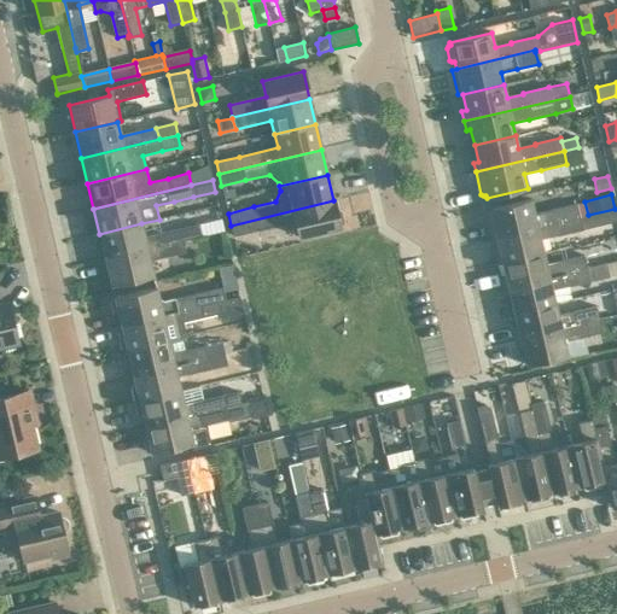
[(488,214),(485,215),(492,238),(580,217),(588,215),(585,202),(576,204),(551,210),(551,211),(534,215),(530,199),(489,210),(490,212),(488,214)]
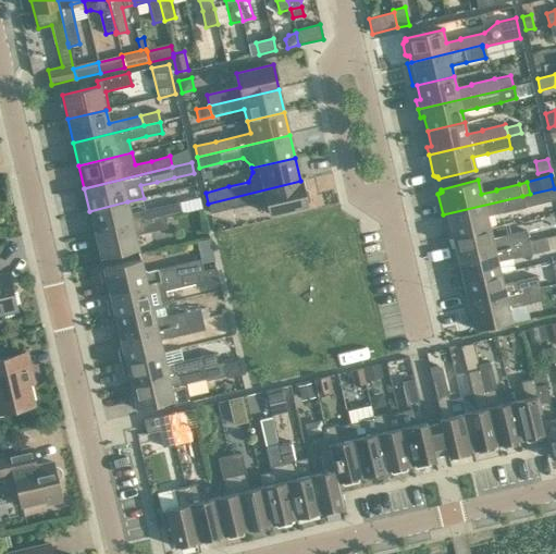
[(300,181),(208,204),(210,213),(234,208),(266,200),(269,214),(307,206),(306,205),(308,204),(310,201),(308,191),(305,189),(303,189),(300,181)]
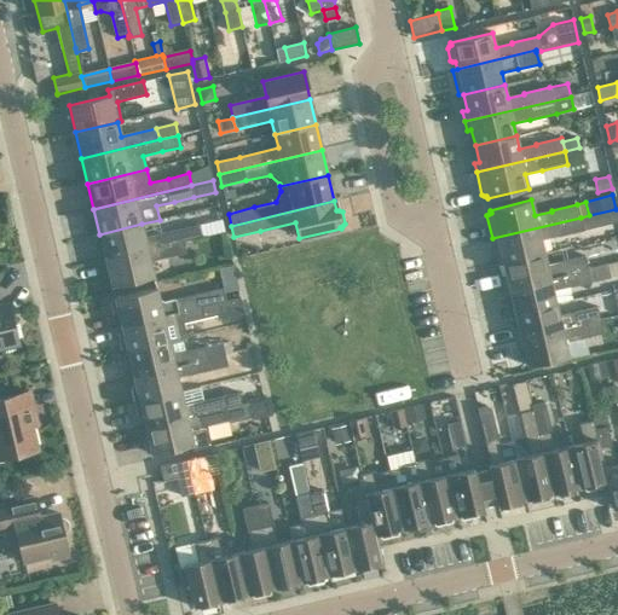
[(581,218),(492,238),(498,262),(502,261),(502,262),(544,253),(541,241),(558,236),(558,237),(583,231),(617,222),(617,208),(617,209),(616,209),(589,215),(581,218)]
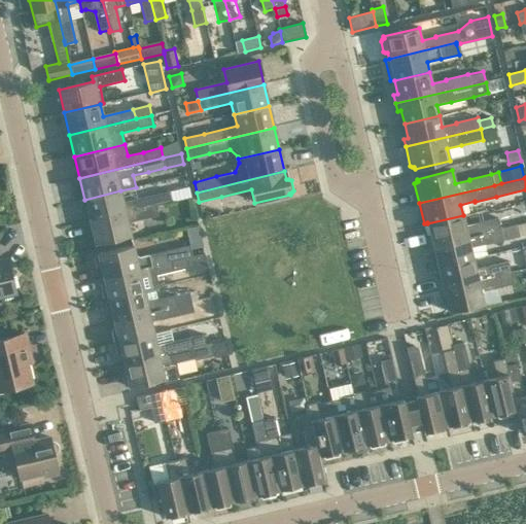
[(120,190),(84,200),(90,221),(155,206),(172,202),(170,191),(153,196),(123,203),(120,190)]
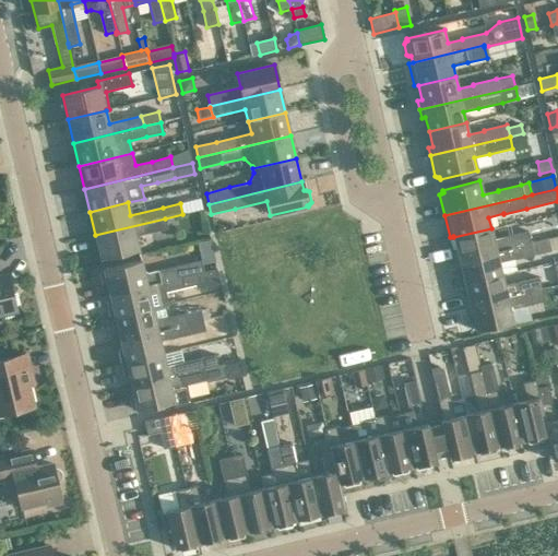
[(165,219),(95,235),(102,259),(139,250),(135,236),(168,228),(165,219)]
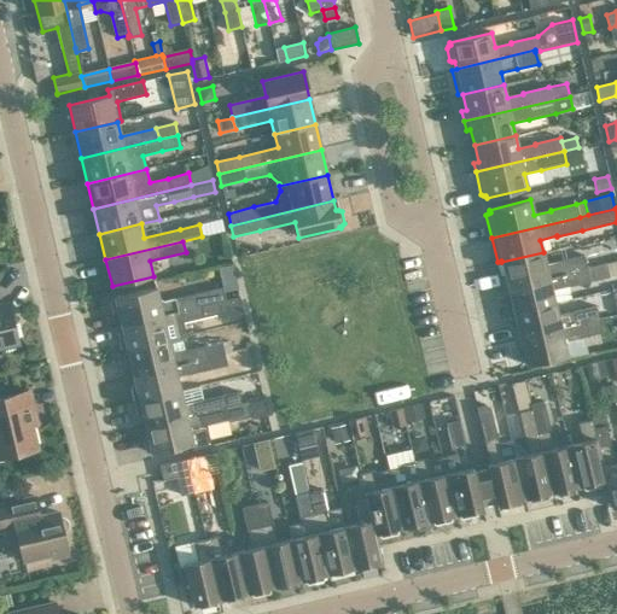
[(505,278),(501,278),(504,288),(587,269),(583,256),(563,261),(563,262),(546,265),(543,252),(501,262),(505,278)]
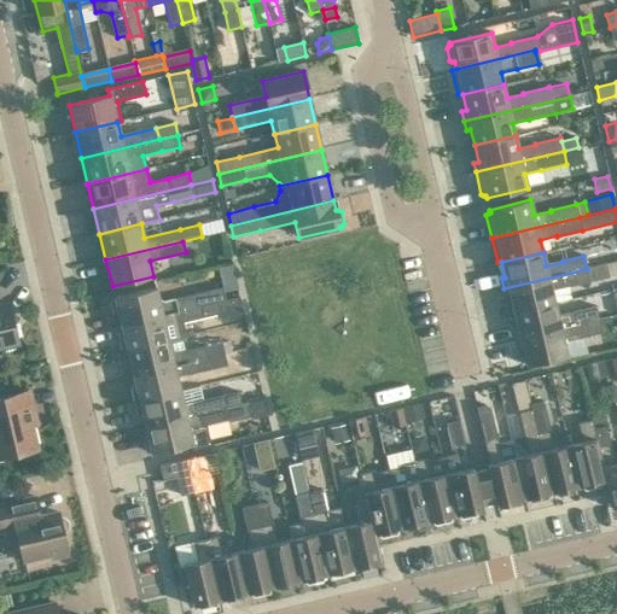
[(587,269),(504,288),(506,298),(510,297),(513,313),(556,303),(552,291),(569,287),(589,282),(610,278),(606,264),(587,269)]
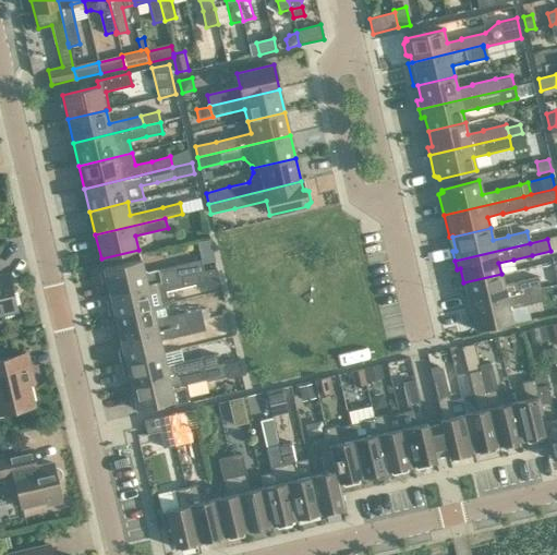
[(101,270),(100,274),(103,284),(105,285),(107,285),(109,293),(204,270),(201,258),(179,265),(147,273),(143,270),(141,260),(104,269),(104,270),(101,270)]
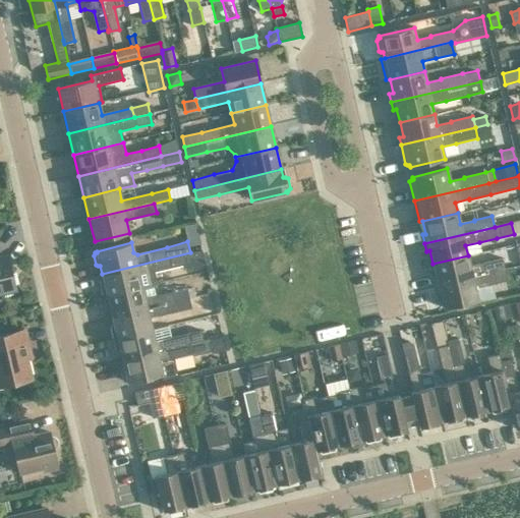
[(102,283),(101,286),(103,296),(141,287),(152,285),(156,284),(154,272),(155,272),(171,268),(205,260),(203,249),(190,252),(102,274),(104,283),(102,283)]
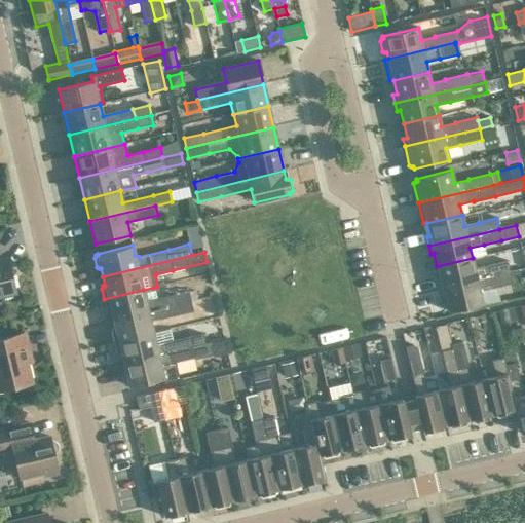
[(441,281),(437,281),(439,289),(510,272),(507,261),(489,265),(489,266),(475,269),(473,258),(437,266),(441,281)]
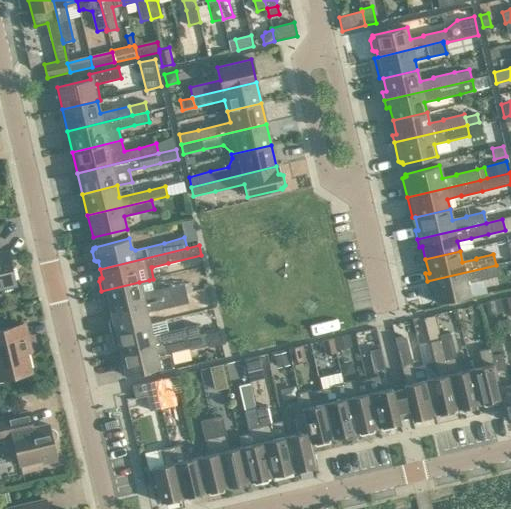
[(0,289),(15,286),(7,252),(0,253),(0,289)]
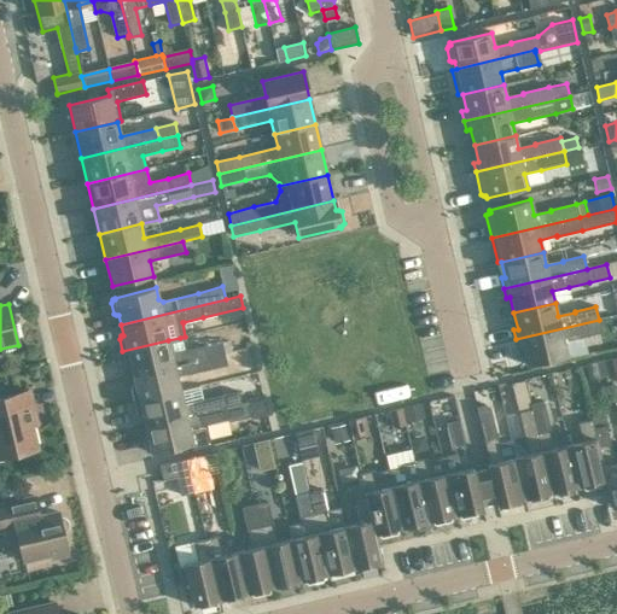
[(599,320),(516,339),(518,349),(522,348),(527,366),(568,356),(564,341),(581,338),(601,333),(599,322),(599,320)]
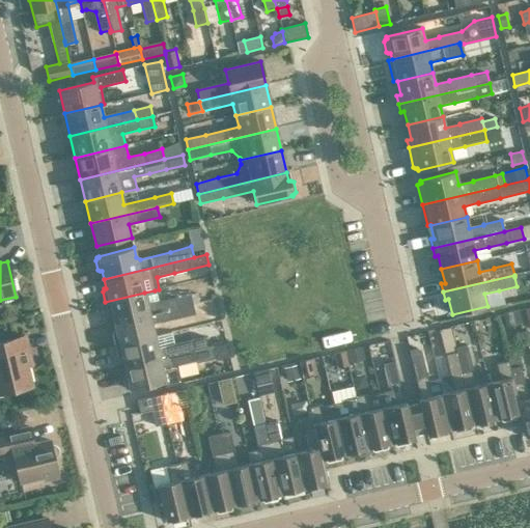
[(144,293),(105,302),(108,313),(110,315),(112,314),(114,324),(193,304),(191,295),(190,294),(176,298),(158,302),(155,290),(144,293)]
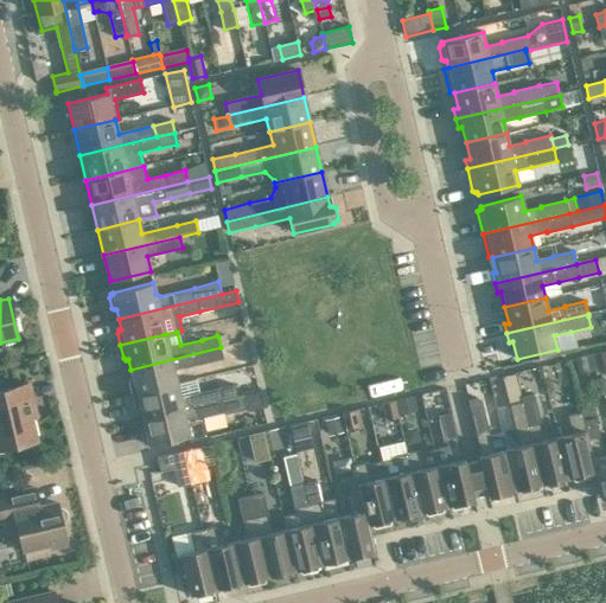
[(225,335),(218,337),(221,347),(221,348),(228,346),(225,335)]
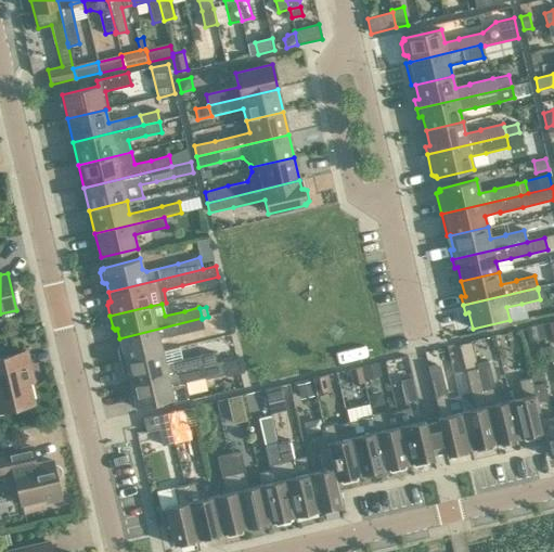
[(119,347),(118,350),(120,362),(162,351),(159,339),(189,332),(204,329),(202,319),(202,318),(119,338),(121,347),(119,347)]
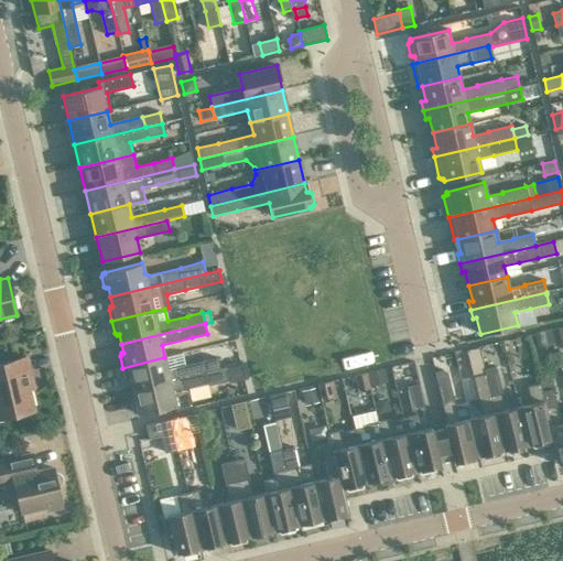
[(551,330),(534,334),(538,348),(555,344),(551,330)]
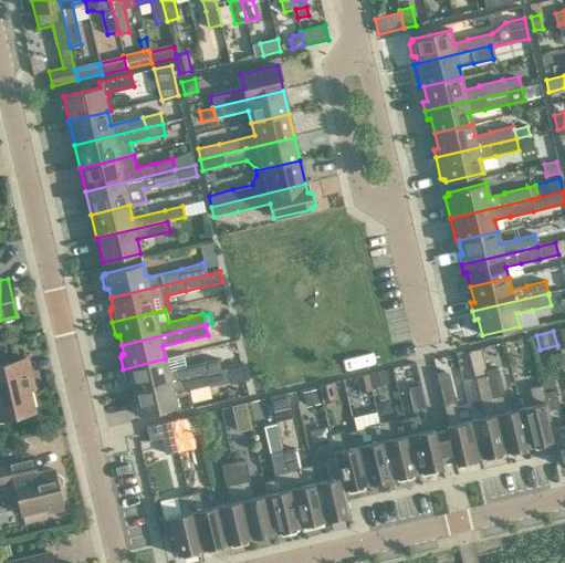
[(165,358),(123,369),(126,381),(128,383),(131,382),(133,392),(206,374),(221,369),(218,358),(203,363),(168,371),(165,358)]
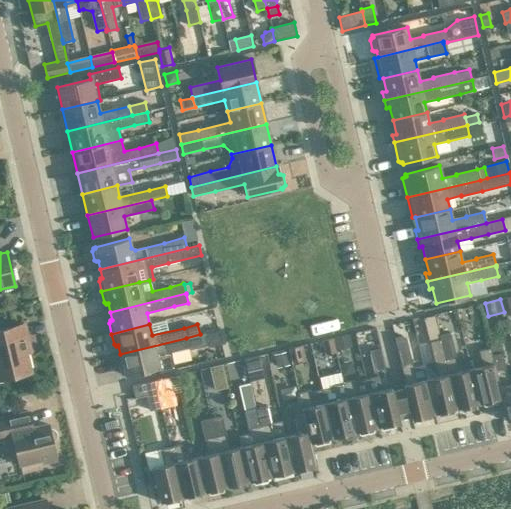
[(24,325),(0,330),(0,379),(30,373),(26,353),(27,351),(25,341),(27,337),(24,325)]
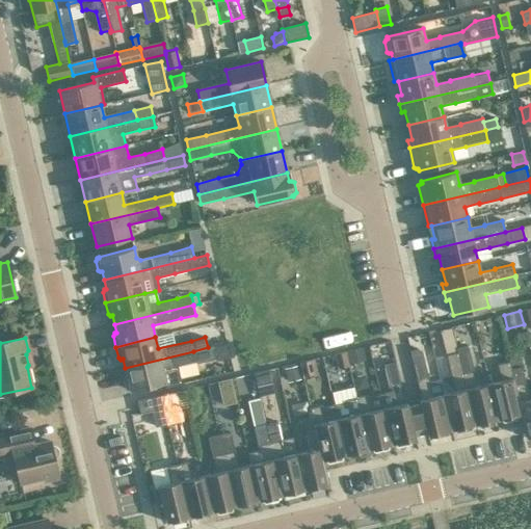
[(227,343),(212,346),(215,360),(216,362),(231,358),(227,343)]
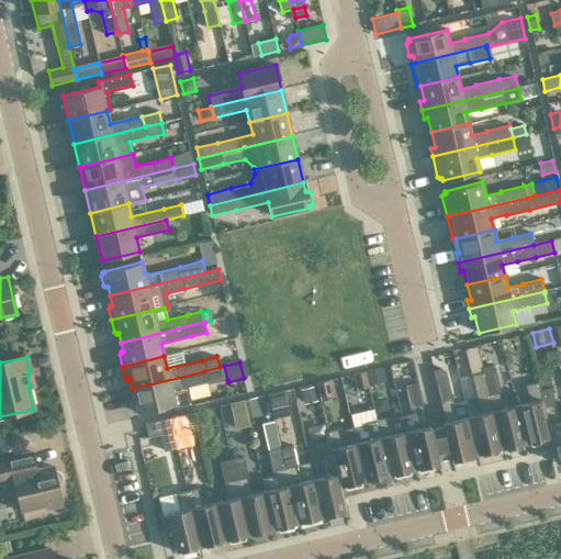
[(494,365),(483,368),(484,372),(502,449),(504,448),(507,451),(516,450),(517,445),(526,443),(517,405),(504,409),(501,391),(494,365)]
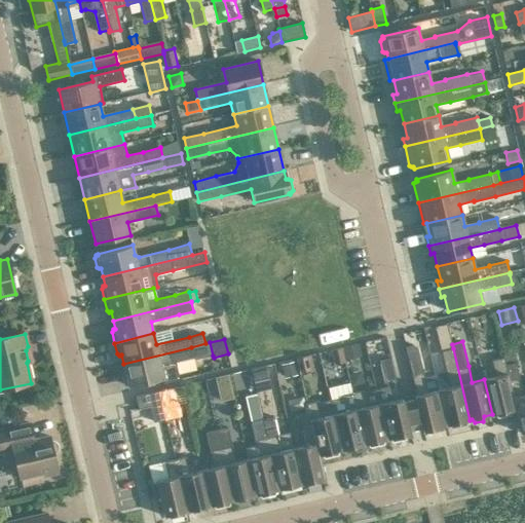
[(359,343),(342,347),(345,361),(362,357),(359,343)]
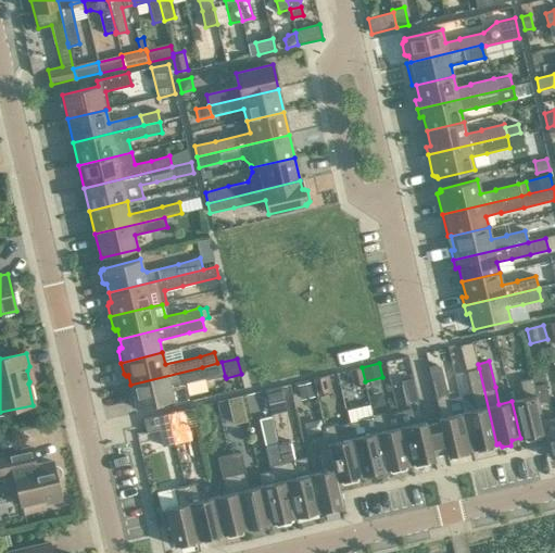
[(437,365),(428,366),(430,375),(442,373),(441,367),(437,365)]
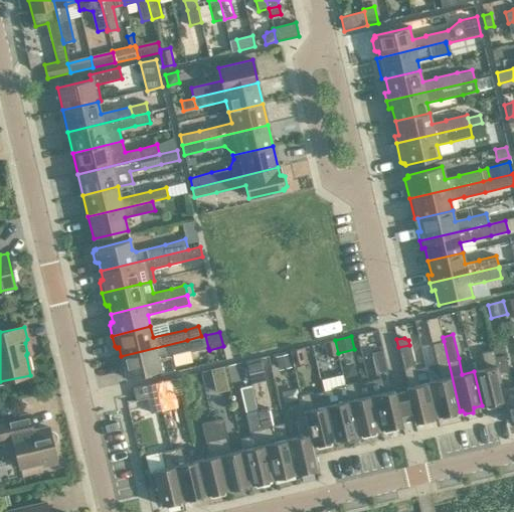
[(121,364),(120,367),(122,376),(124,378),(126,377),(127,378),(160,370),(161,374),(173,371),(174,365),(173,358),(168,355),(190,350),(187,340),(121,356),(123,364),(121,364)]
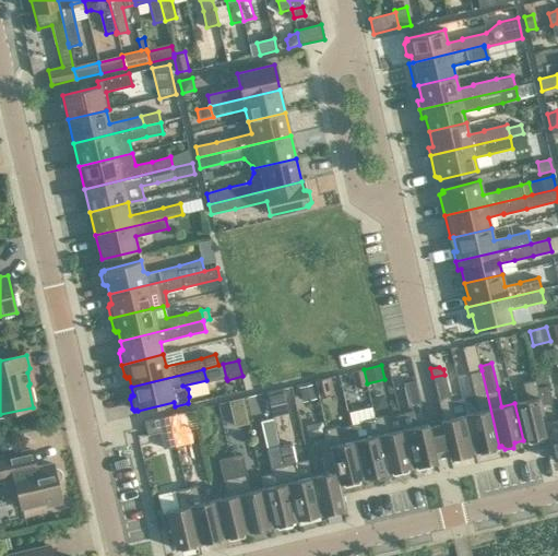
[(364,369),(352,373),(355,388),(367,385),(367,383),(364,369)]
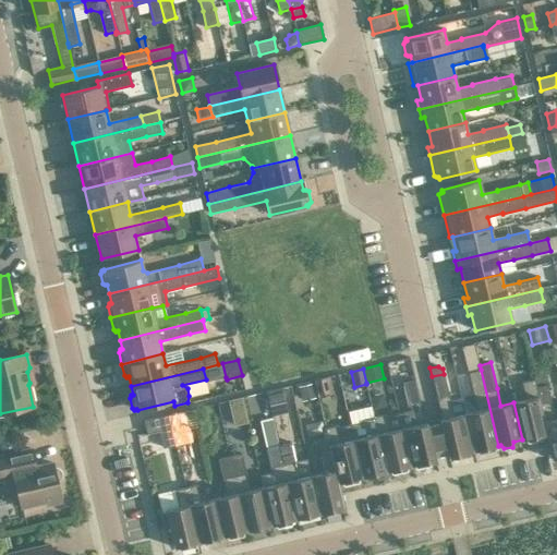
[(477,411),(464,414),(474,451),(482,449),(486,453),(494,451),(495,446),(498,446),(481,370),(468,373),(477,411)]
